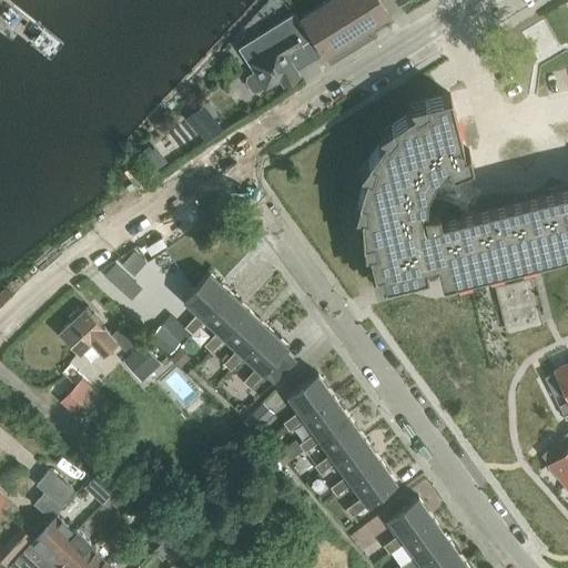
[(388,16),(378,0),(326,0),(301,17),(330,62),(331,62),(330,61),(345,52),(374,34),(369,27),(388,16)]
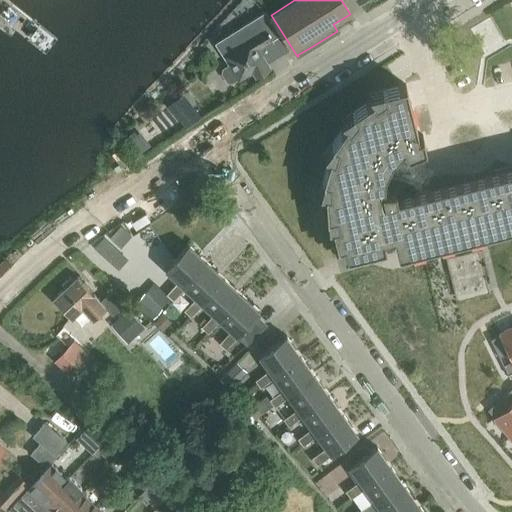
[(270,40),(262,26),(235,43),(237,47),(223,55),(229,64),(222,68),(221,73),(227,81),(231,82),(237,78),(238,79),(251,71),(255,77),(269,69),(257,49),(270,40)]
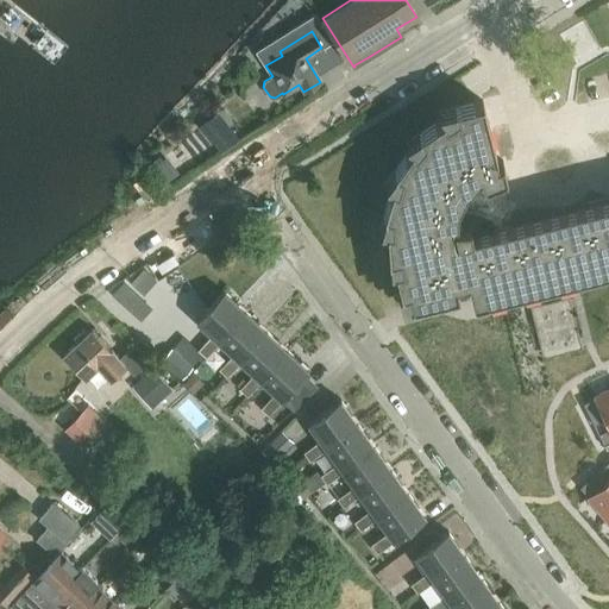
[(608,200),(488,231),(484,214),(457,207),(465,189),(479,177),(484,184),(506,176),(502,162),(497,163),(482,101),(438,112),(441,119),(405,144),(410,149),(383,186),(391,188),(378,231),(385,231),(389,271),(395,270),(400,292),(397,292),(401,307),(457,293),(456,284),(466,281),(472,302),(608,268),(608,200)]
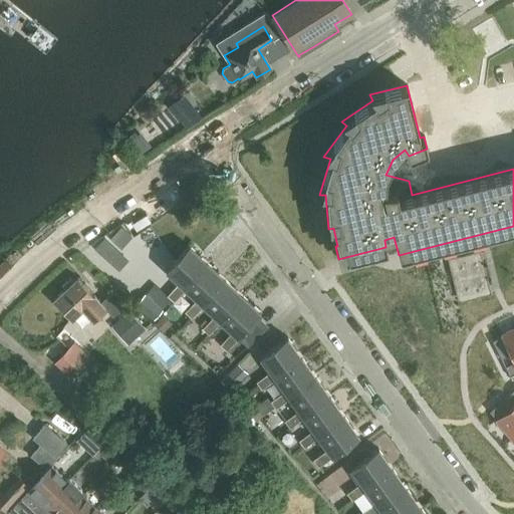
[(186,95),(169,108),(188,131),(204,117),(186,95)]
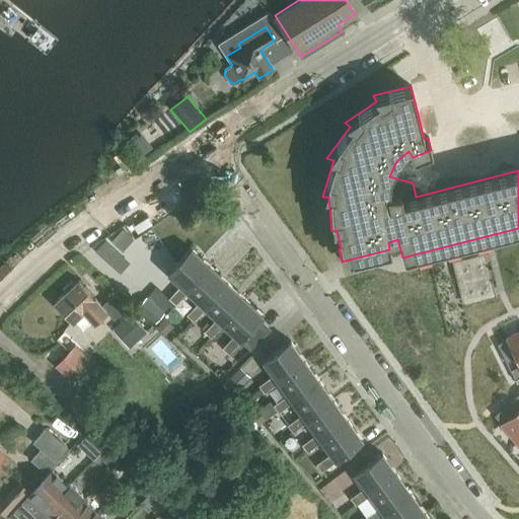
[(148,159),(159,151),(150,140),(139,148),(148,159)]
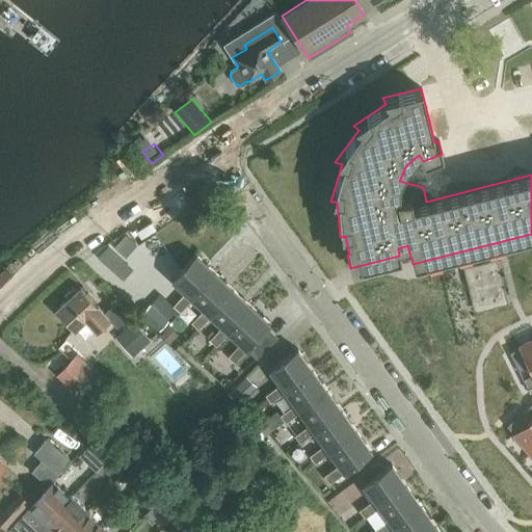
[(179,313),(191,300),(189,298),(213,272),(195,255),(170,281),(184,293),(173,307),(179,313)]
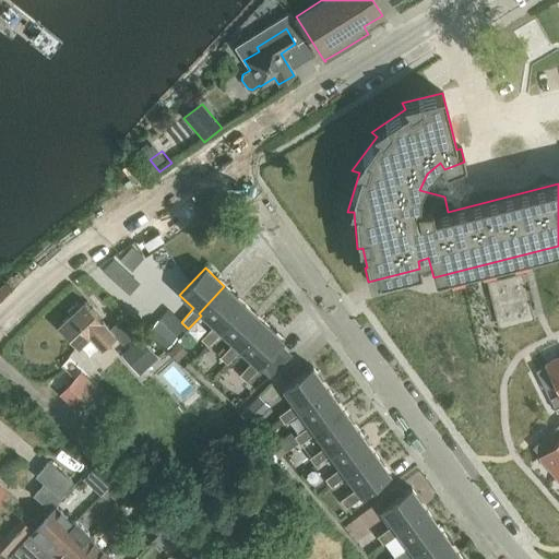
[(522,273),(490,281),(502,328),(534,319),(522,273)]
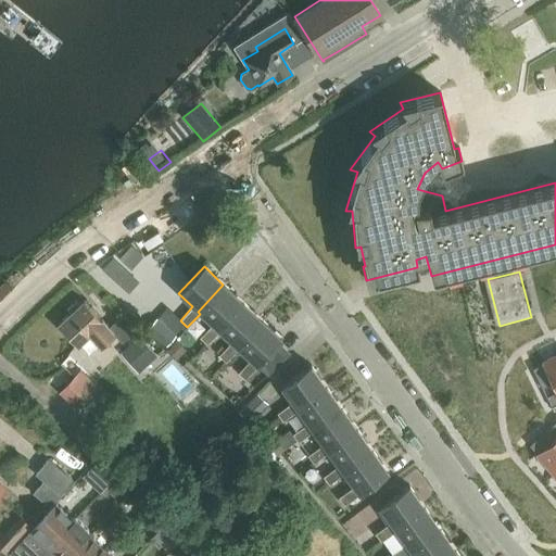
[(242,302),(223,285),(198,312),(200,314),(212,325),(199,338),(206,345),(219,331),(217,329),(242,302)]
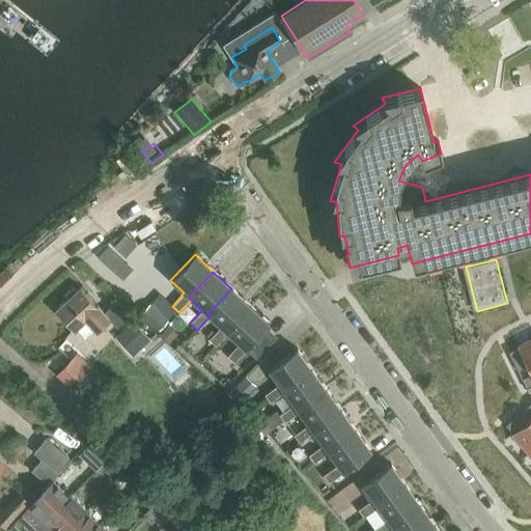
[(423,375),(465,366),(445,273),(403,282),(423,375)]
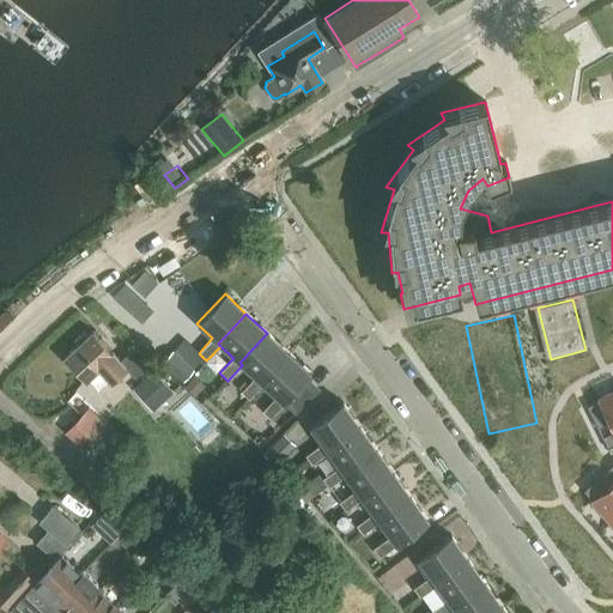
[(119,362),(92,332),(87,337),(83,332),(73,341),(77,345),(64,358),(65,359),(64,359),(72,369),(73,369),(83,380),(97,366),(110,381),(125,368),(134,378),(145,368),(135,358),(140,354),(134,347),(119,362)]
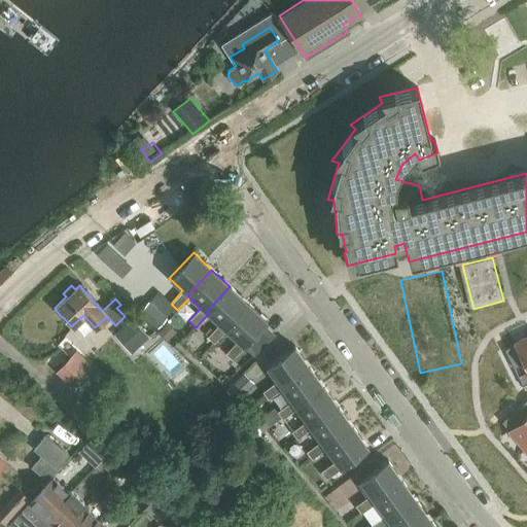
[(248,304),(230,286),(206,312),(208,314),(218,324),(207,338),(213,344),(225,330),(224,329),(248,304)]
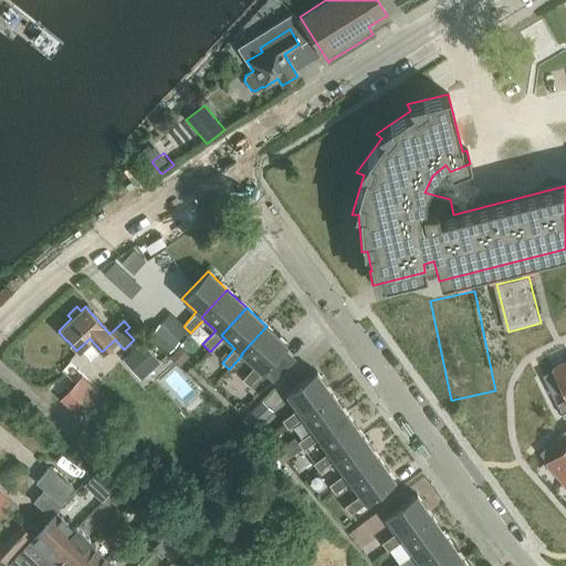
[(179,342),(159,325),(148,337),(168,354),(179,342)]
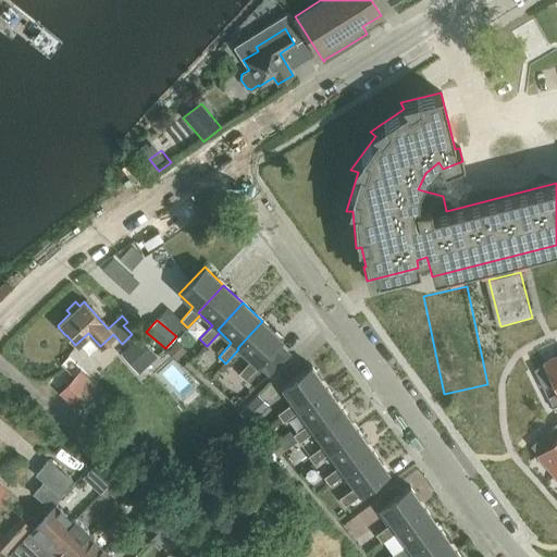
[(237,348),(238,349),(250,360),(237,374),(245,381),(259,367),(257,364),(282,338),(262,321),(237,348)]
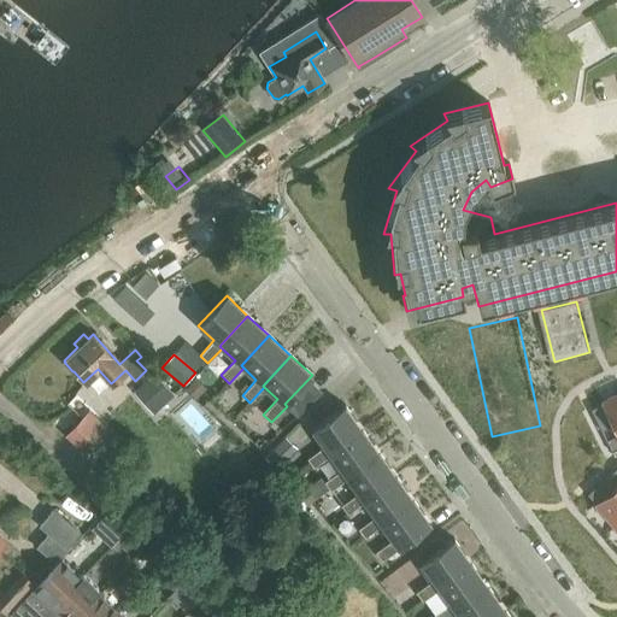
[(158,372),(139,392),(163,416),(182,397),(158,372)]
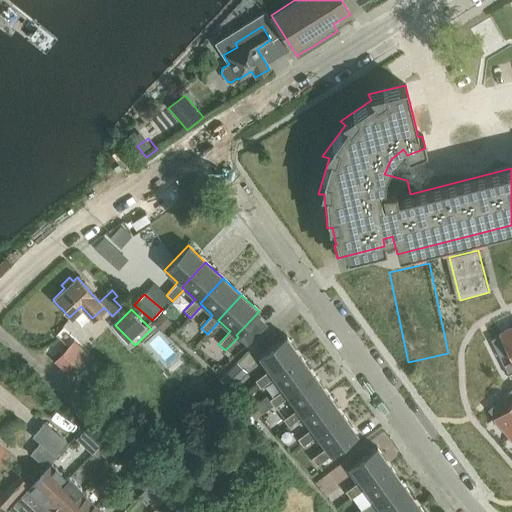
[(172,322),(162,313),(154,322),(164,330),(172,322)]
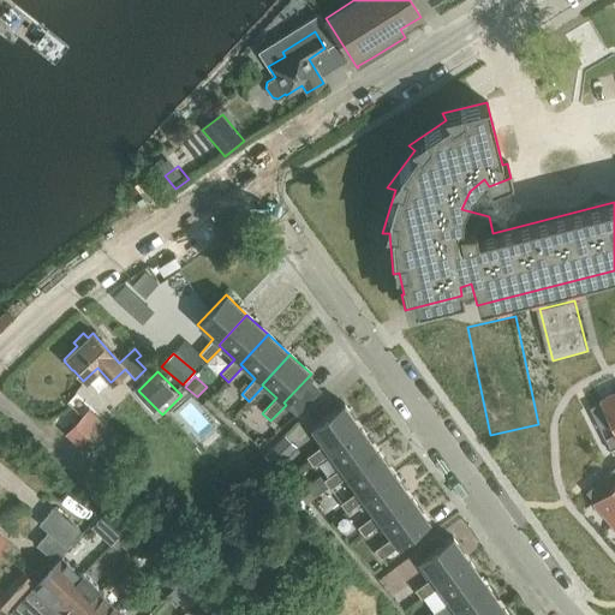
[(614,392),(598,400),(599,402),(605,413),(610,424),(614,433),(614,392)]
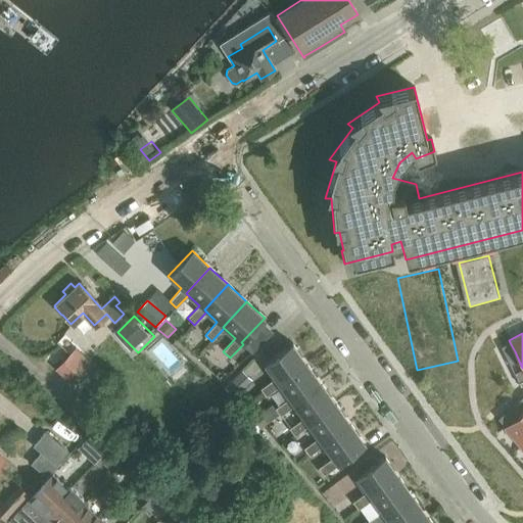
[(510,342),(502,346),(506,355),(515,351),(510,342)]
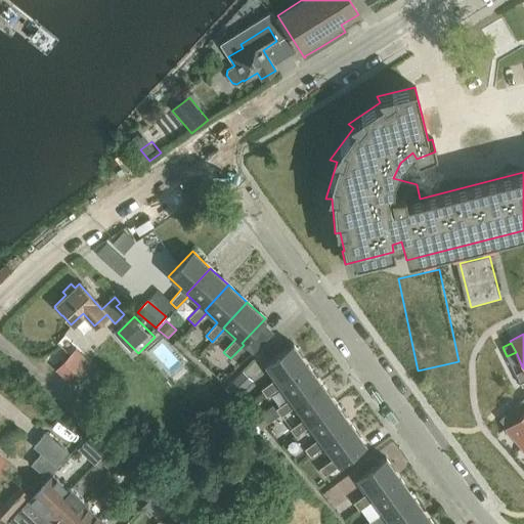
[(266,397),(280,387),(278,385),(307,364),(292,344),(264,364),(274,380),(260,390),(266,397)]
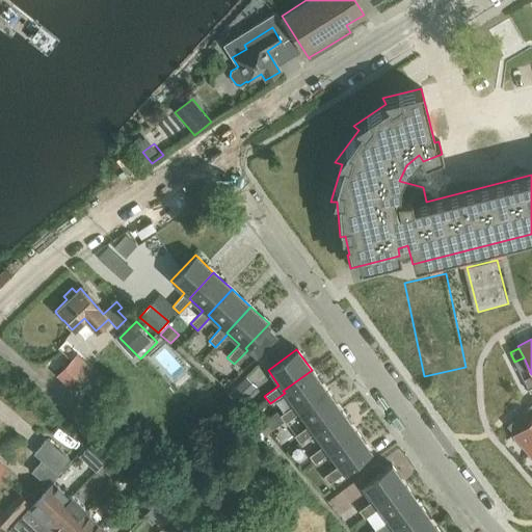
[(106,382),(78,354),(57,376),(85,404),(106,382)]
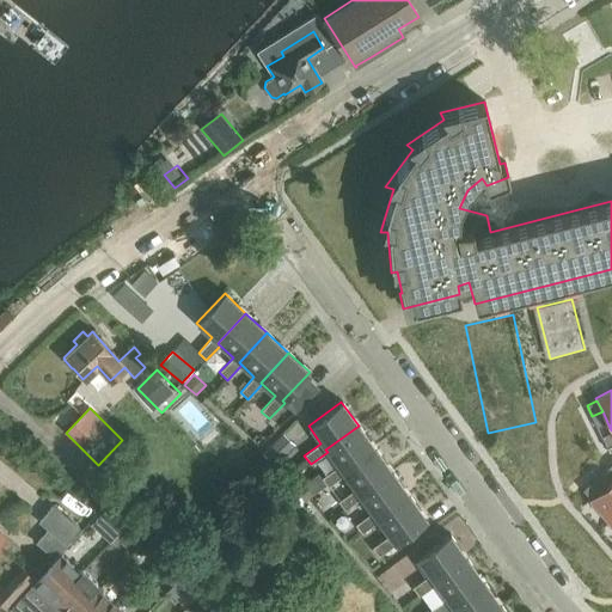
[(603,411),(592,416),(597,427),(607,422),(603,411)]
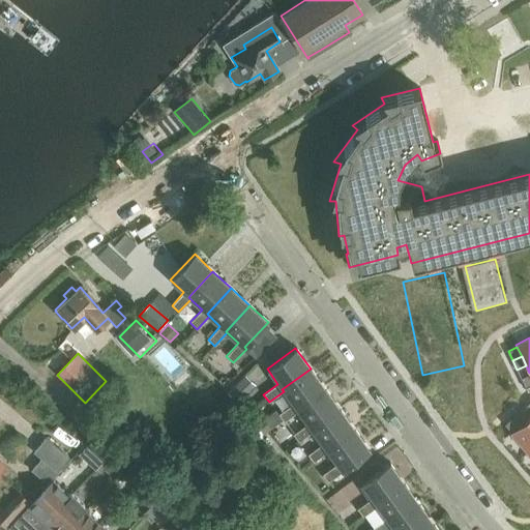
[(325,388),(311,369),(282,389),(284,391),(292,404),(271,419),(276,428),(298,412),(296,410),(325,388)]
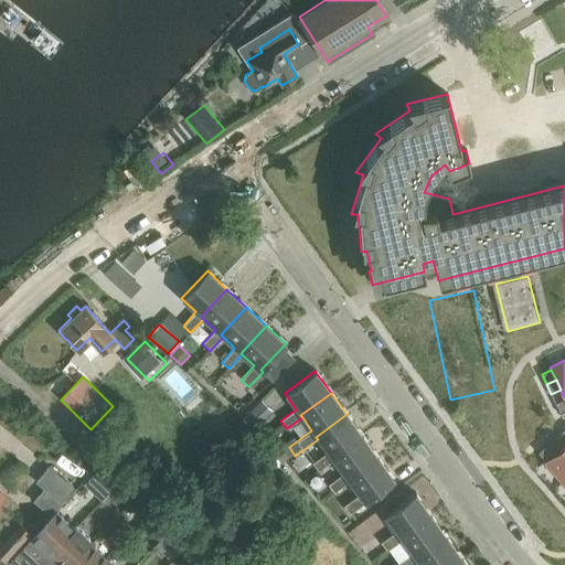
[(273,411),(262,401),(244,419),(255,429),(273,411)]
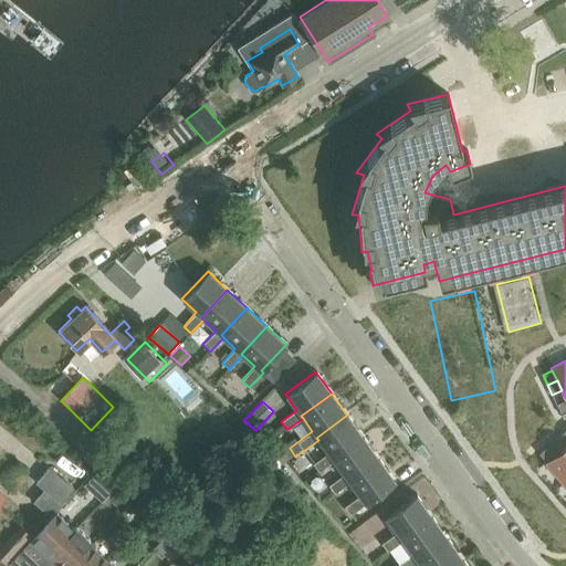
[(332,459),(363,437),(347,415),(316,438),(318,440),(327,453),(312,464),(318,472),(334,461),(332,459)]
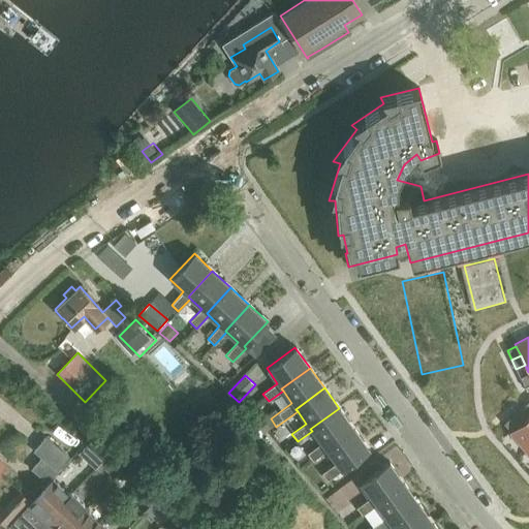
[(353,429),(339,408),(310,429),(312,431),(321,443),(307,454),(312,462),(327,450),(325,449),(353,429)]
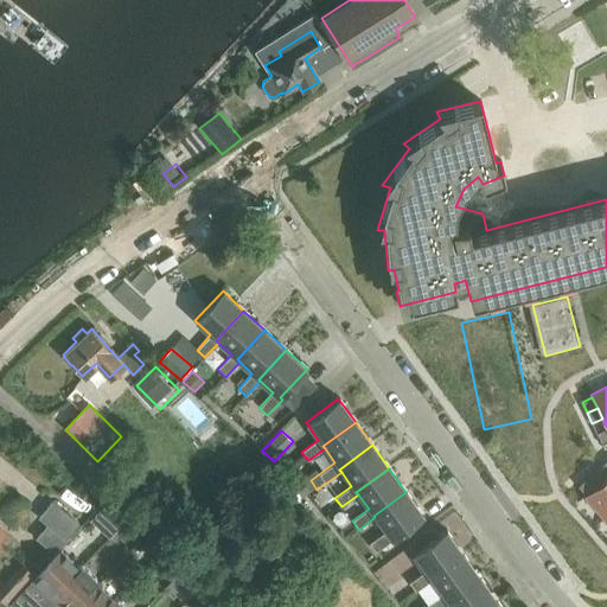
[(594,468),(586,477),(593,485),(601,477),(594,468)]
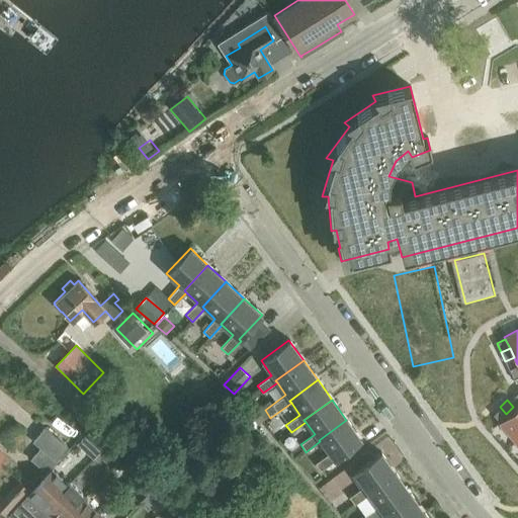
[(517,406),(500,422),(499,423),(516,443),(517,441),(517,406)]
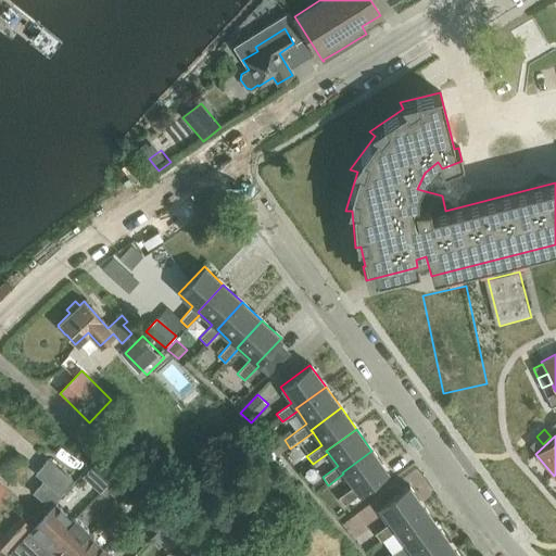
[(536,437),(528,443),(535,451),(543,444),(536,437)]
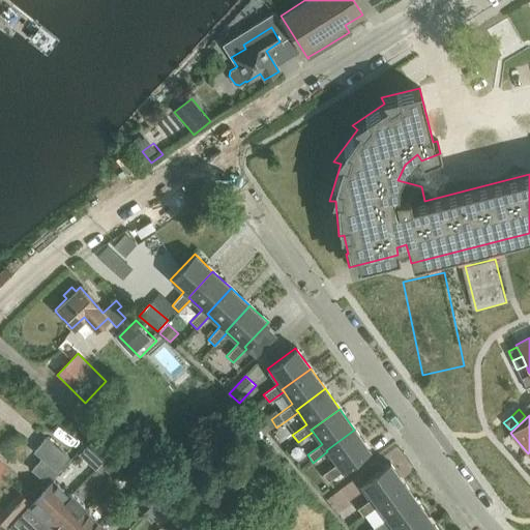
[(370,449),(354,430),(326,450),(327,451),(336,464),(322,474),(327,482),(343,471),(342,469),(370,449)]
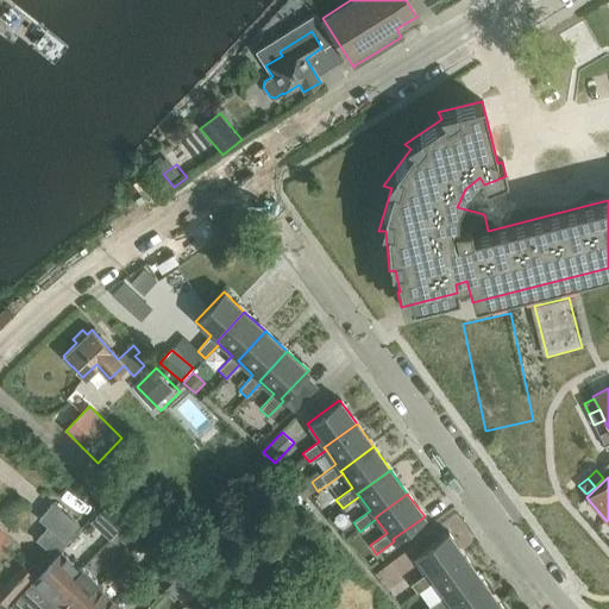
[(80,523),(54,501),(38,520),(48,527),(37,539),(54,553),(80,523)]
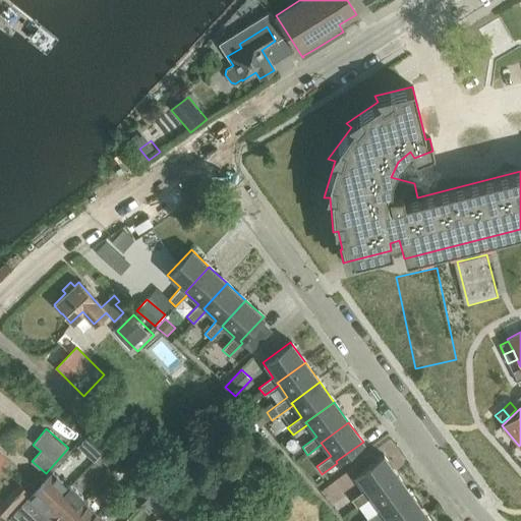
[(356,508),(370,498),(368,496),(397,475),(383,455),(354,475),(365,490),(351,501),(356,508)]
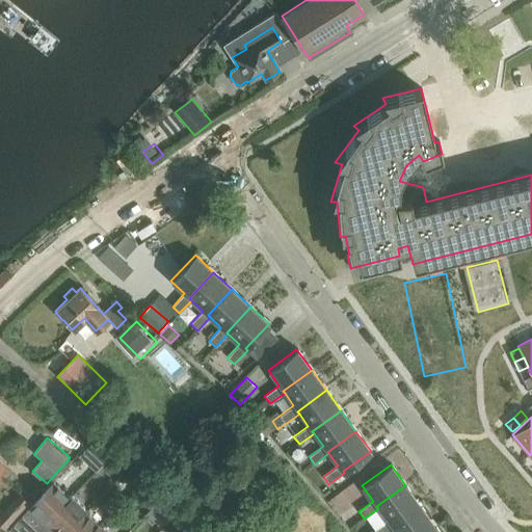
[(27,528),(30,531),(38,531),(72,497),(72,496),(70,498),(53,483),(28,509),(37,517),(27,528)]
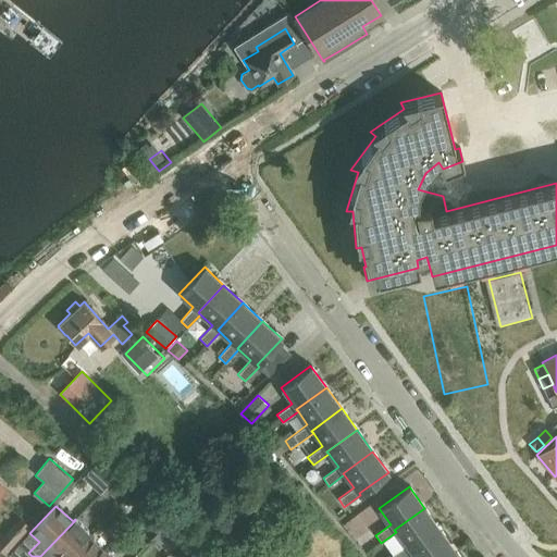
[(410,552),(440,529),(424,508),(394,530),(396,532),(405,545),(390,556),(391,556),(406,556),(411,554),(410,552)]
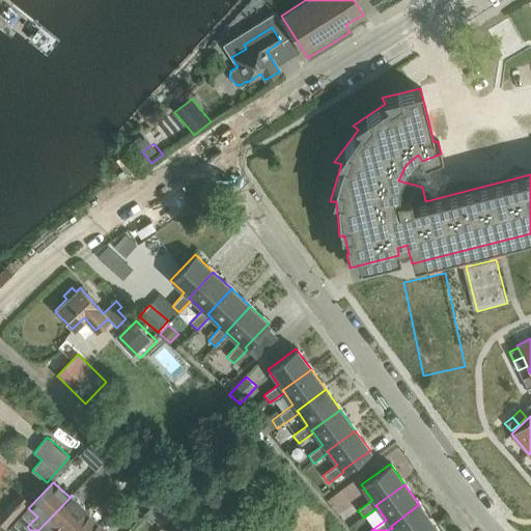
[(28,503),(20,496),(0,516),(0,524),(5,529),(28,503)]
